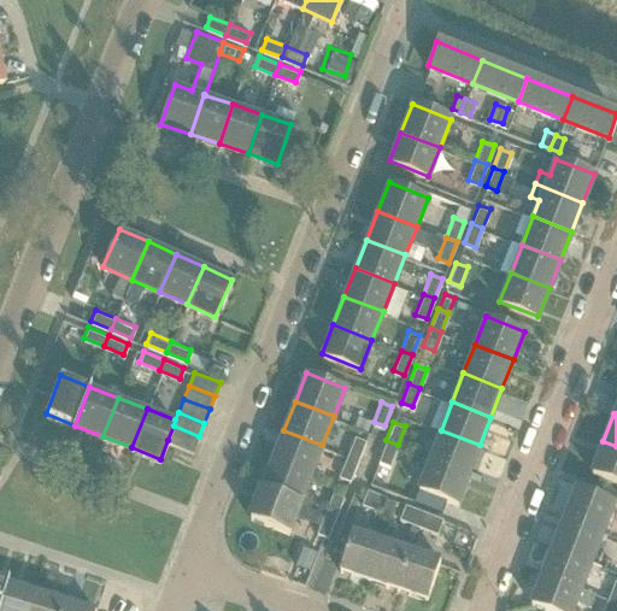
[(199,436),(174,426),(168,440),(194,450),(199,436)]
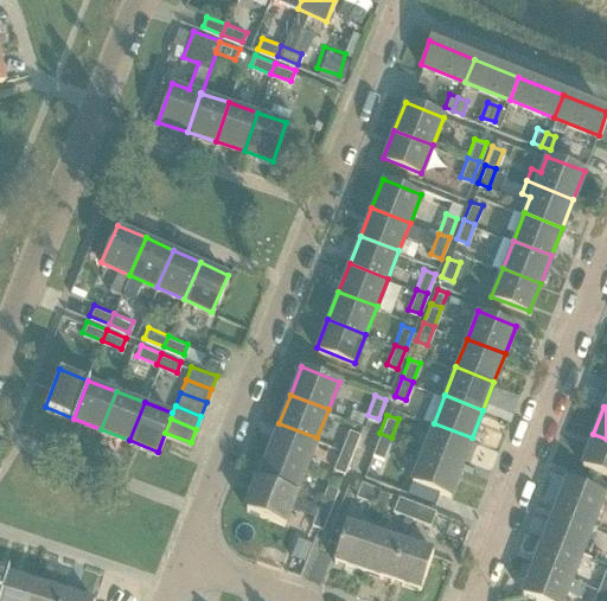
[(317,438),(279,423),(268,451),(306,466),(317,438)]
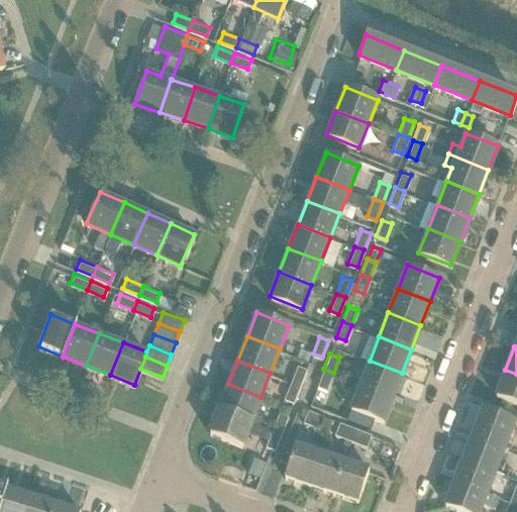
[(402,373),(370,361),(359,384),(393,397),(402,373)]
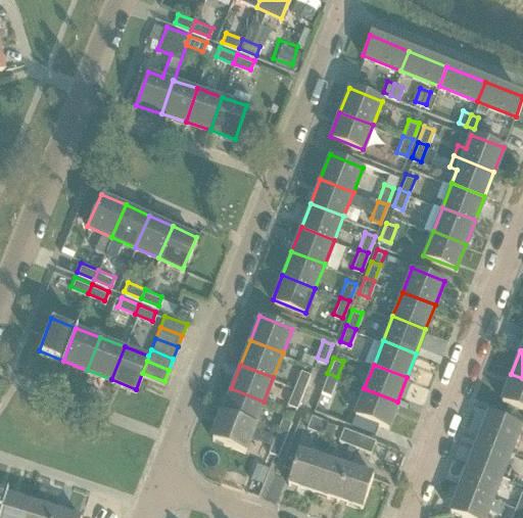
[(294,385),(303,388),(310,371),(300,368),(294,385)]
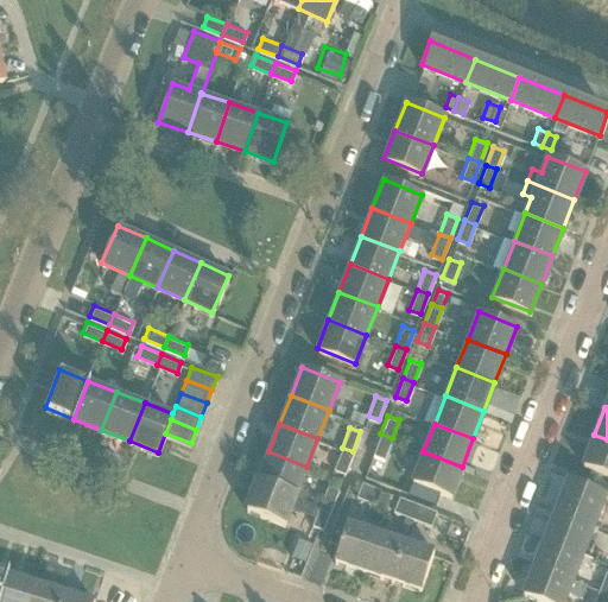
[(392,438),(380,433),(373,451),(385,456),(392,438)]
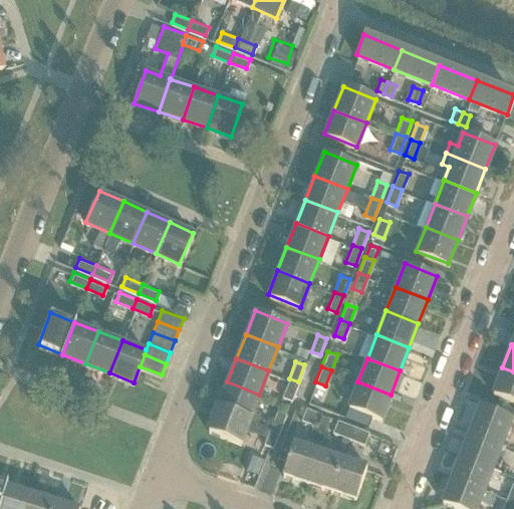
[(513,400),(513,371),(502,367),(493,392),(513,400)]
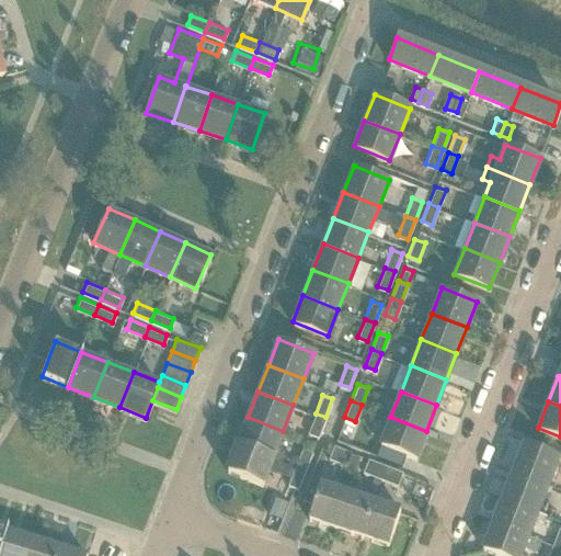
[(325,417),(316,413),(308,431),(318,435),(325,417)]
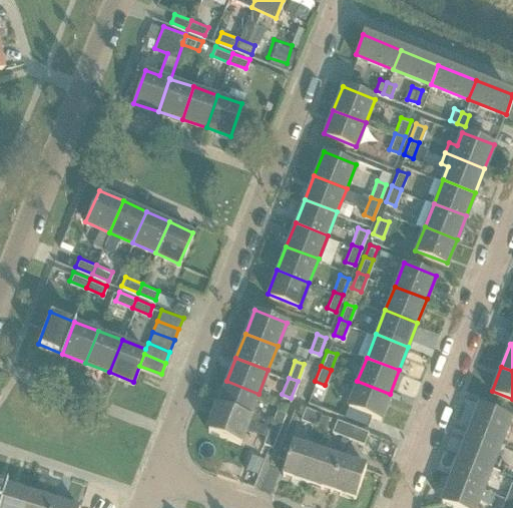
[(259,394),(226,381),(217,405),(249,417),(259,394)]
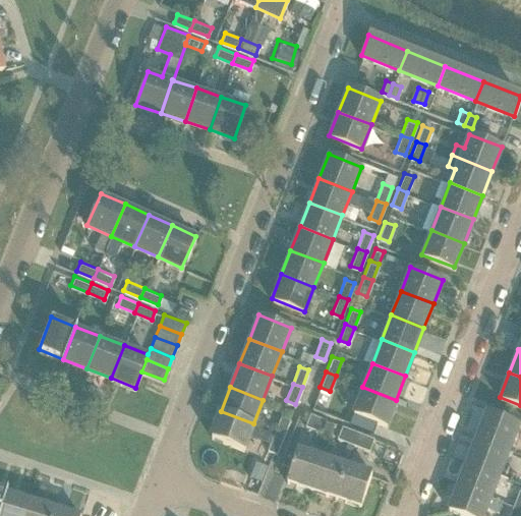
[(396,400),(362,387),(353,411),(386,424),(396,400)]
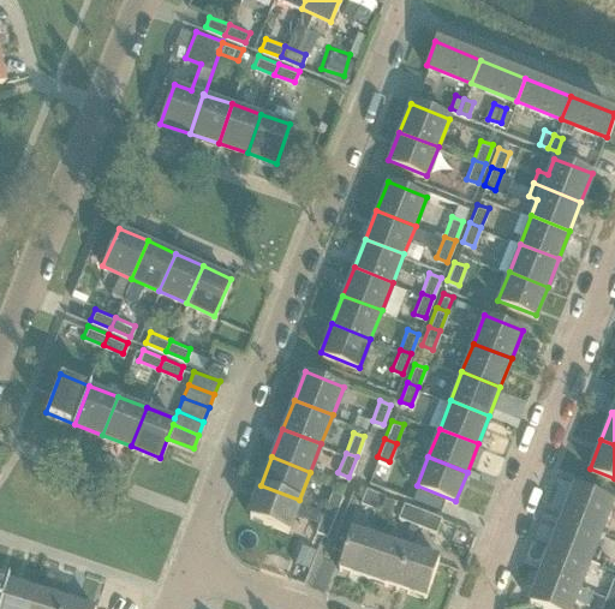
[(299,500),(261,485),(249,514),(287,529),(299,500)]
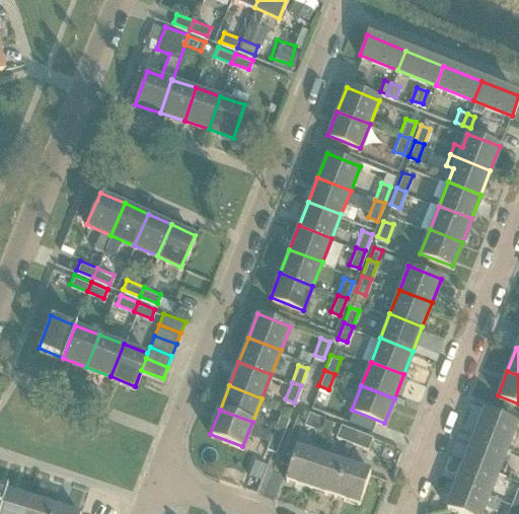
[(319,428),(324,416),(309,410),(304,422),(319,428)]
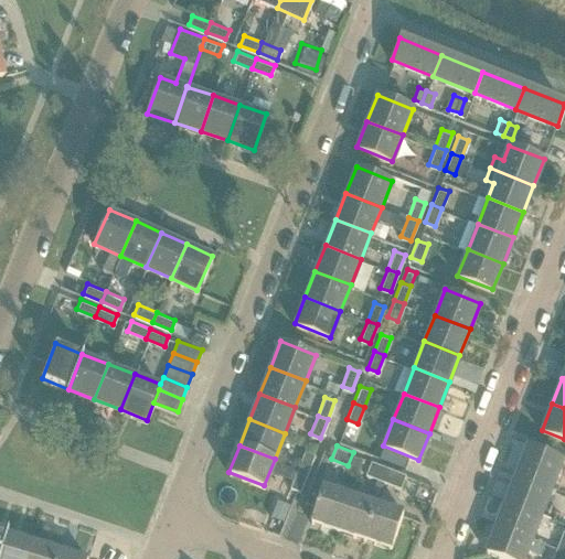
[(526,445),(516,471),(552,485),(563,459),(526,445)]
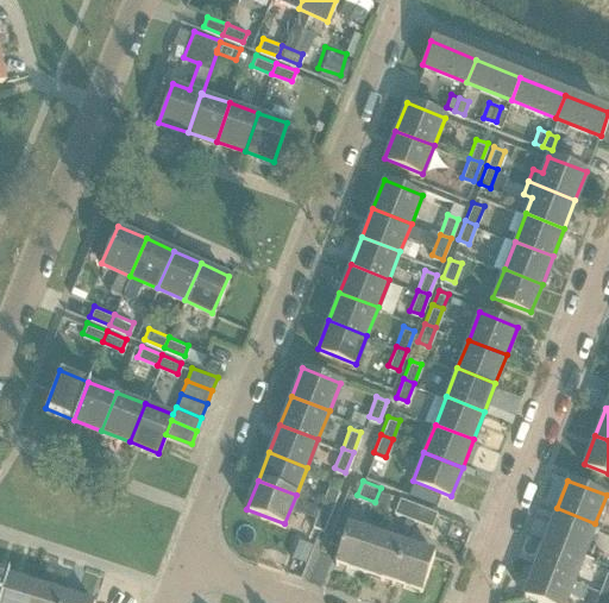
[(412,483),(408,492),(435,502),(439,492),(412,483)]
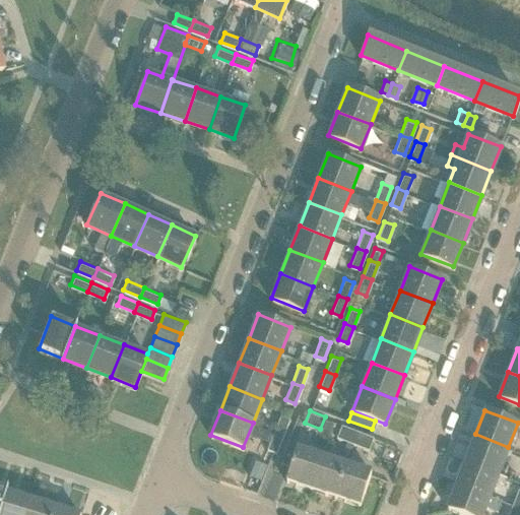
[(273,431),(283,434),(289,417),(280,413),(273,431)]
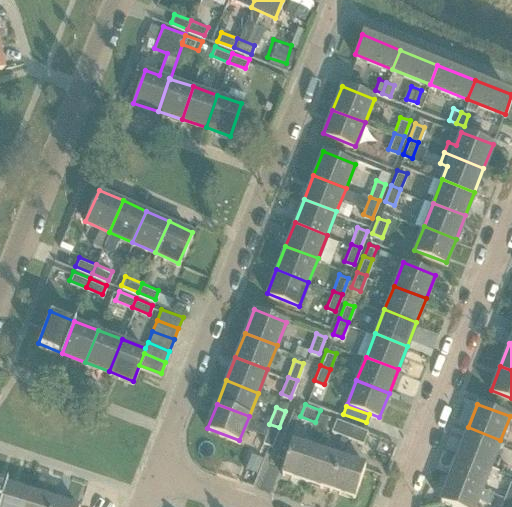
[(347,435),(351,422),(336,416),(331,428),(347,435)]
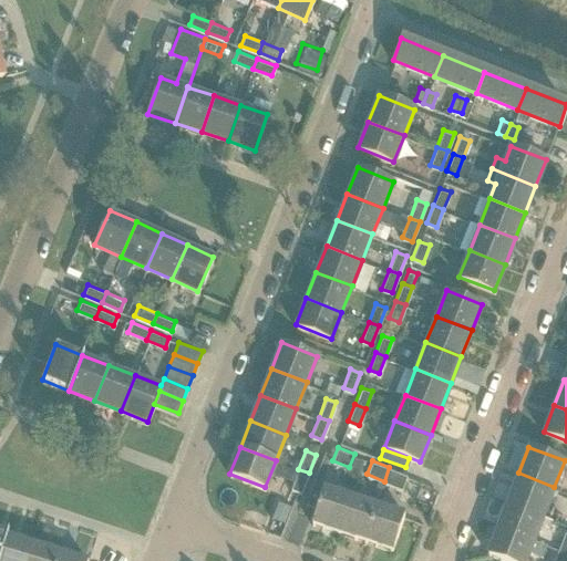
[(389,467),(384,481),(401,488),(406,474),(389,467)]
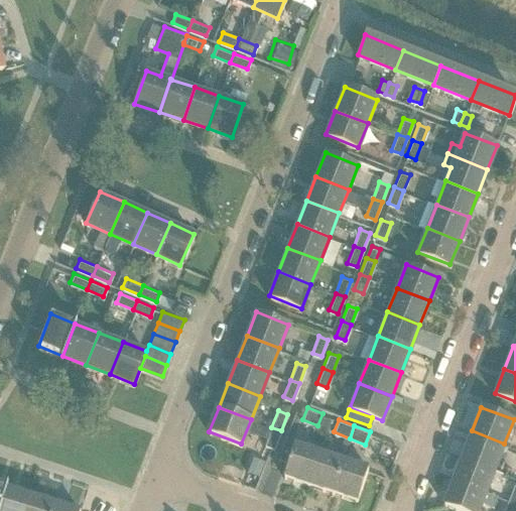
[(274,448),(281,430),(271,427),(265,444),(274,448)]
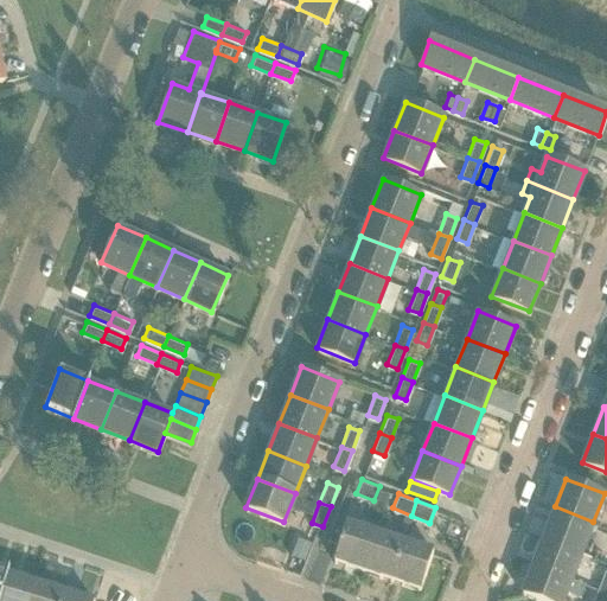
[(582,550),(593,522),(555,506),(544,535),(582,550)]
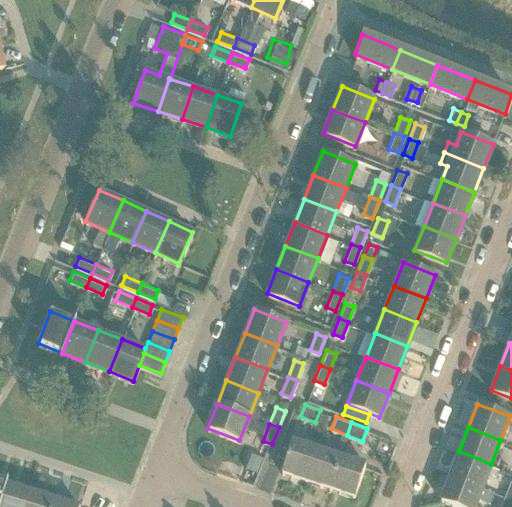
[(306,479),(316,446),(292,438),(281,471),(306,479)]
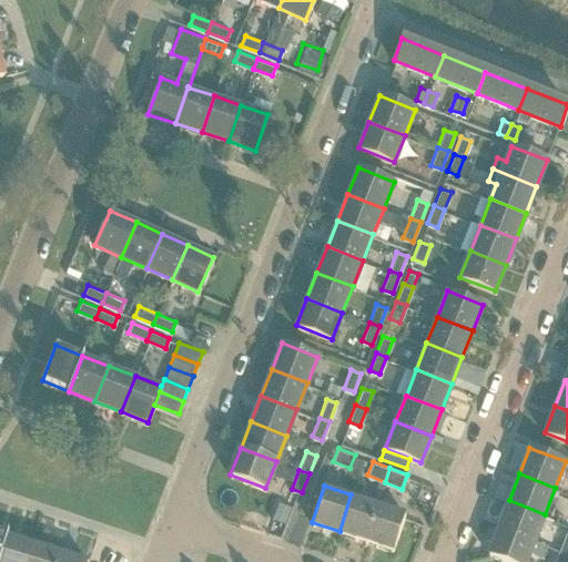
[(366,540),(378,503),(351,494),(340,531),(366,540)]
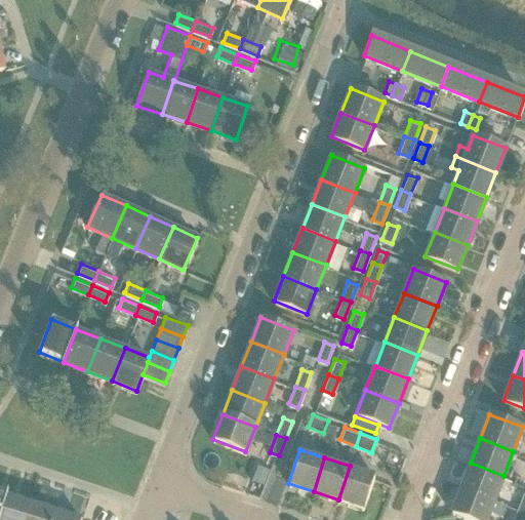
[(494,500),(503,476),(471,463),(461,487),(494,500)]
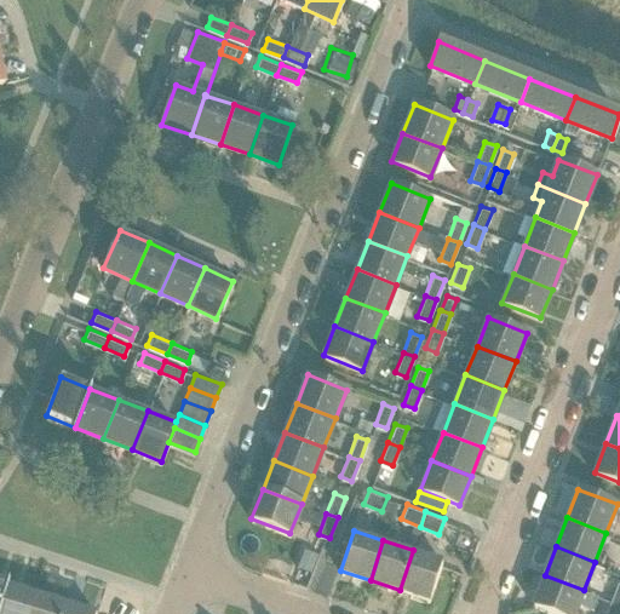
[(442,560),(413,550),(400,590),(429,600),(442,560)]
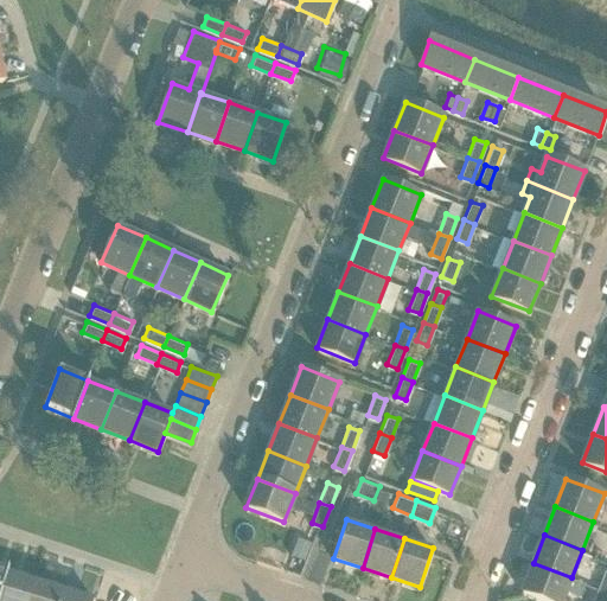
[(562,600),(572,577),(534,563),(522,592),(548,600),(562,600)]
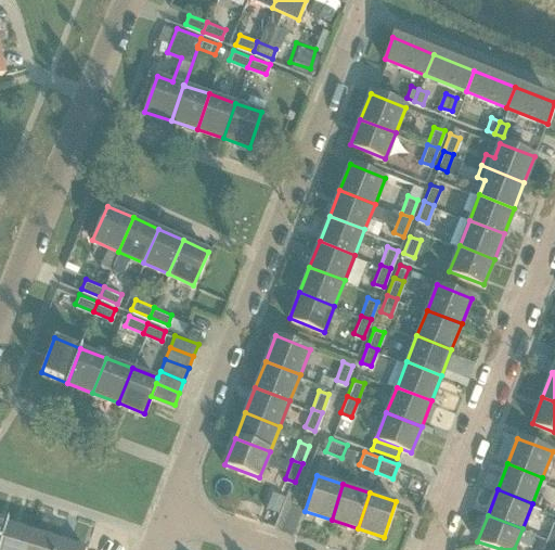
[(553,549),(554,547),(554,521),(553,521),(542,549),(553,549)]
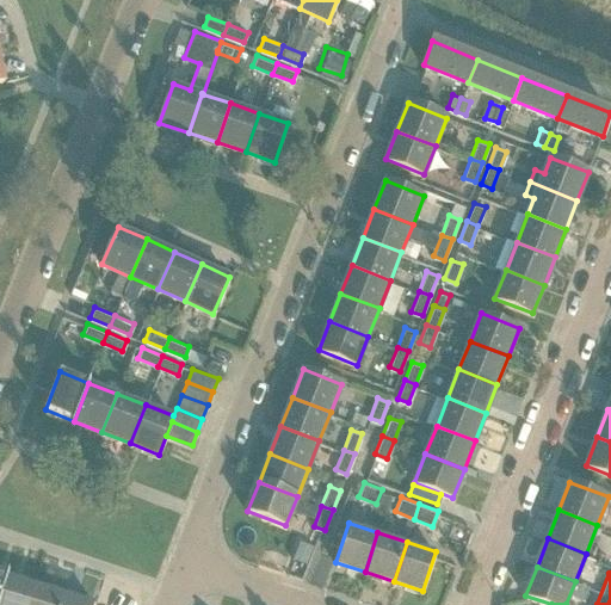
[(7,575),(0,598),(0,604),(30,604),(37,584),(7,575)]
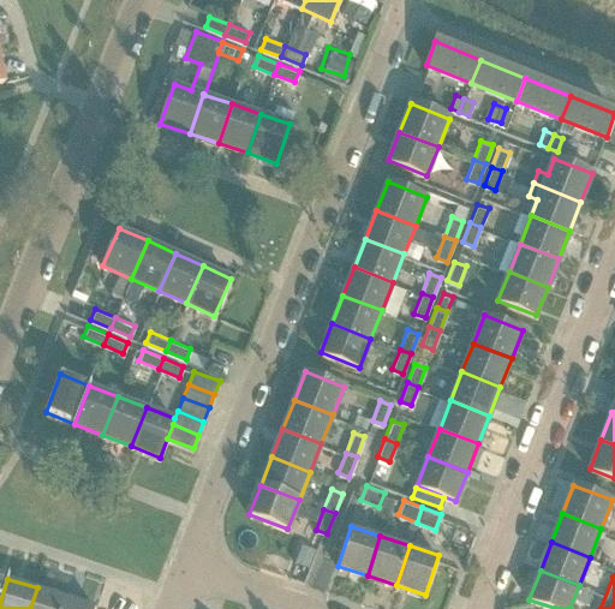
[(37,587),(30,608),(61,608),(66,597),(37,587)]
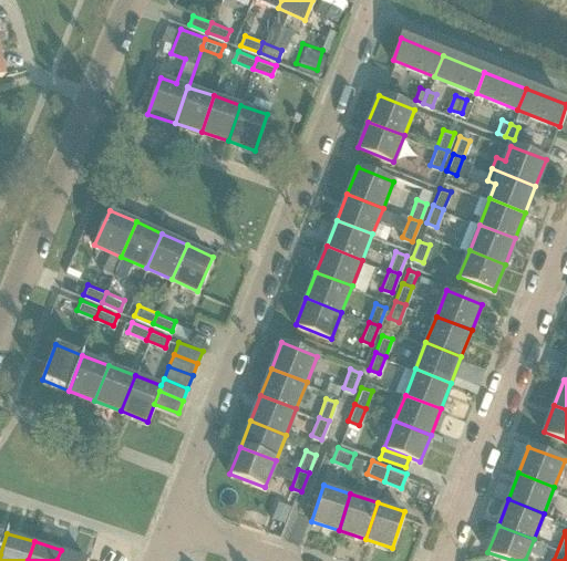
[(61,550),(57,560),(86,560),(88,559),(61,550)]
